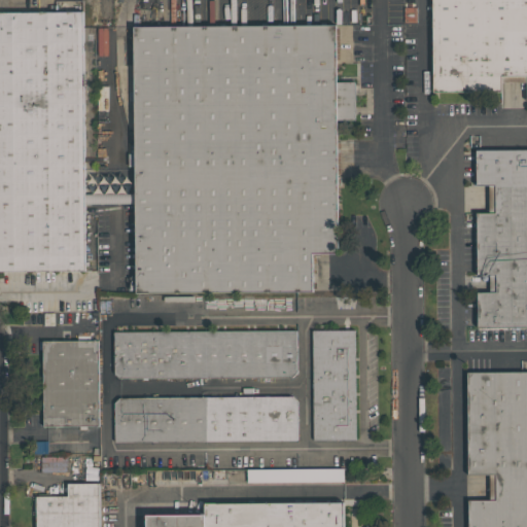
[(526,0),(526,102),(526,103),(526,82),(501,82),(501,93),(431,93),(430,0),(526,0)]
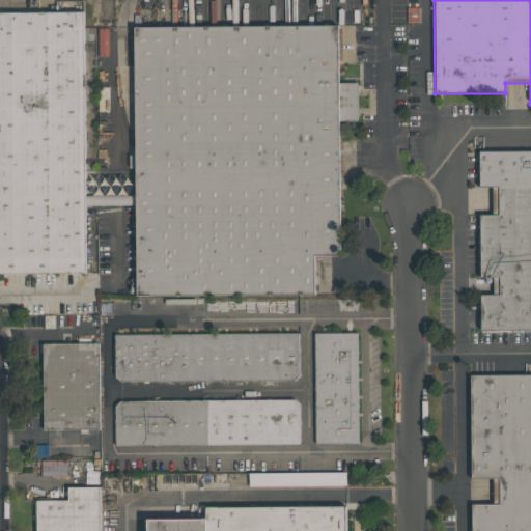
[(86,274),(0,274),(0,10),(85,10),(86,274)]
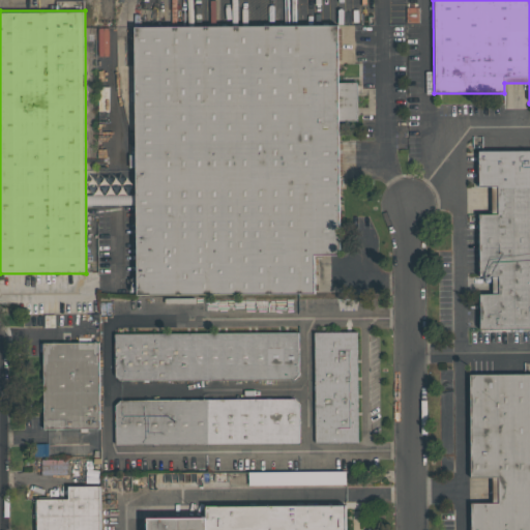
[(315,295),(136,296),(135,25),(339,24),(339,82),(357,81),(358,121),(340,121),(340,256),(315,256),(315,295)]
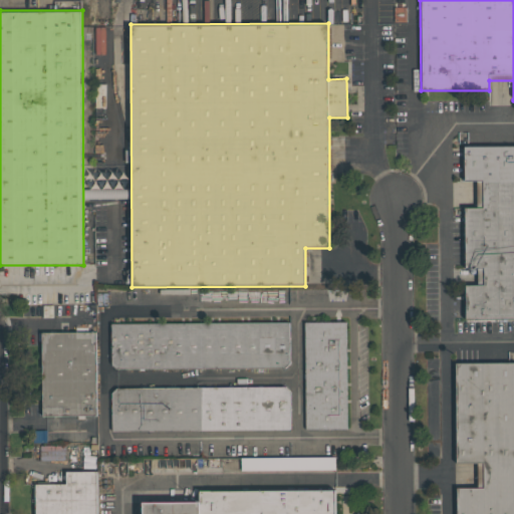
[(463,145),(513,145),(513,319),(465,319),(465,284),(477,284),(477,268),(464,269),(464,207),(476,207),(476,181),(463,181),(463,145)]
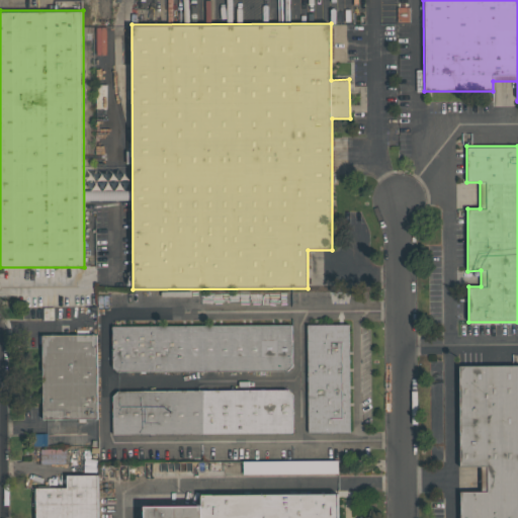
[(84,200),(132,199),(132,180),(106,181),(106,171),(83,172),(84,200)]
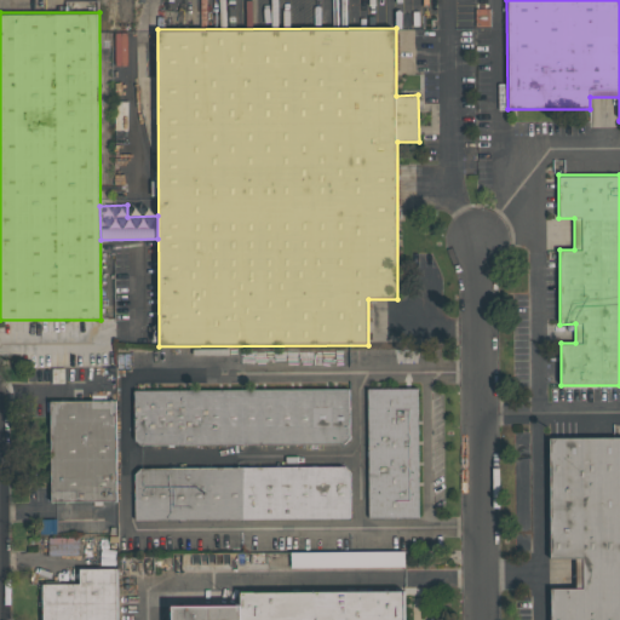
[(133,390),(350,388),(350,438),(344,445),(139,446),(133,441),(133,390)]
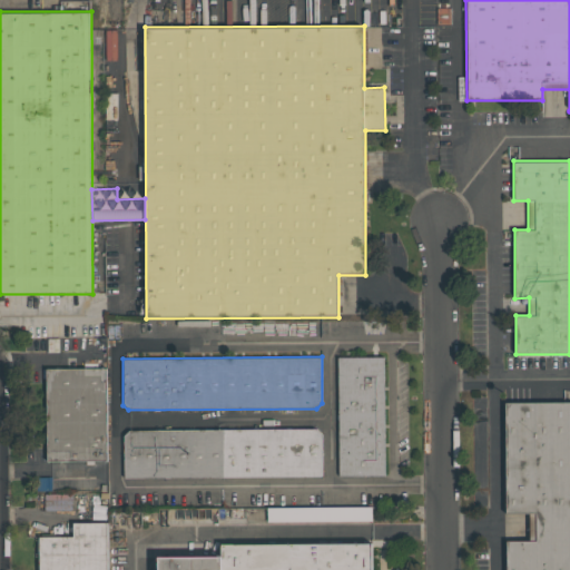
[(384,356),(384,477),(337,477),(337,356),(384,356)]
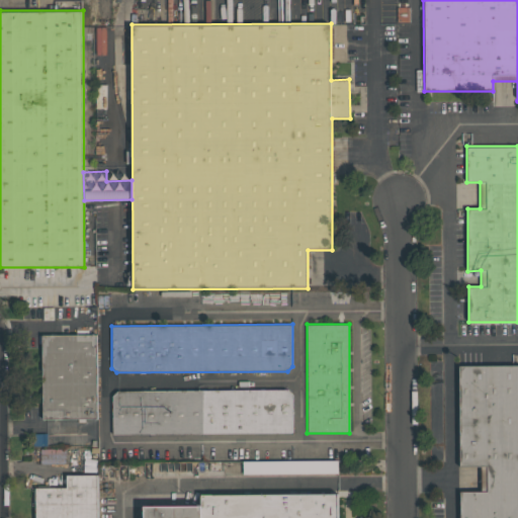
[(41,335),(97,335),(97,419),(41,419),(41,335)]
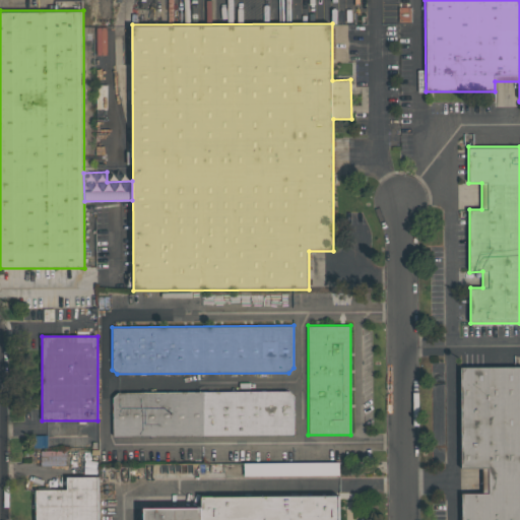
[(519,519),(459,519),(459,492),(480,492),(480,470),(461,470),(460,369),(519,368),(519,519)]
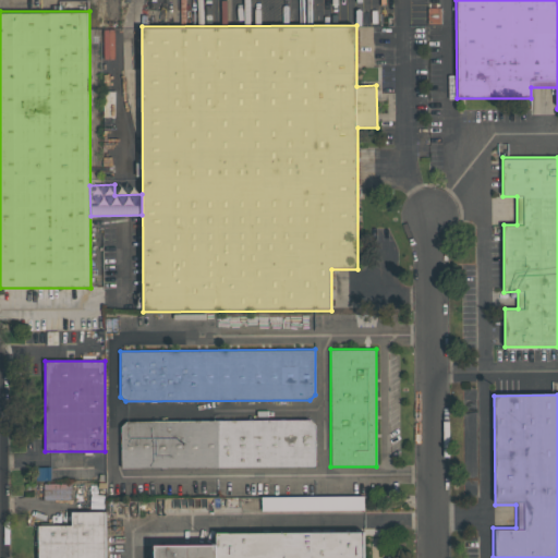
[(315,426),(315,468),(121,468),(121,426),(126,420),(310,419),(315,426)]
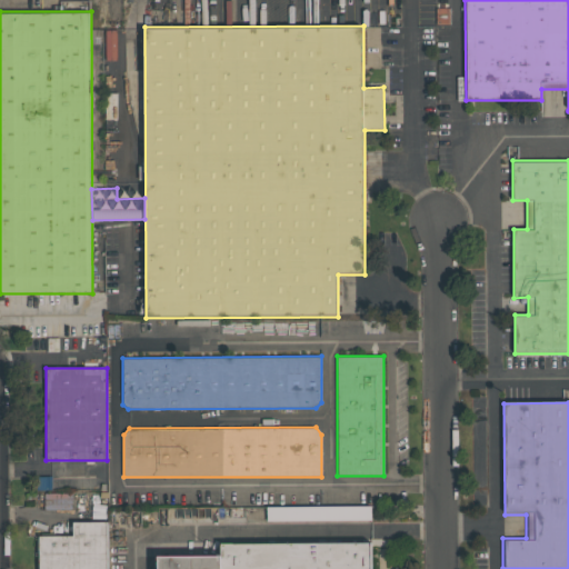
[(370,520),(370,506),(266,507),(266,521),(370,520)]
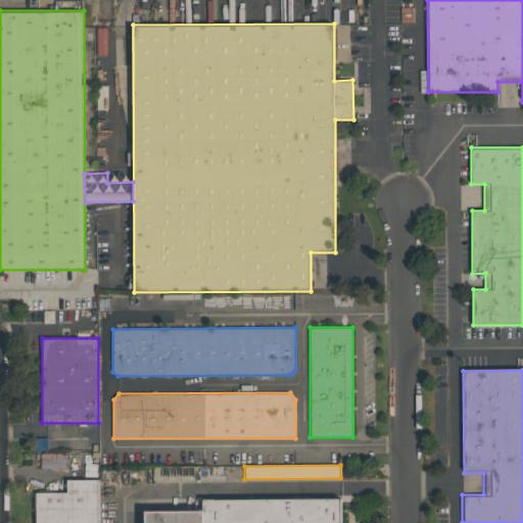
[(99,479),(99,522),(36,522),(36,492),(67,492),(67,479),(99,479)]
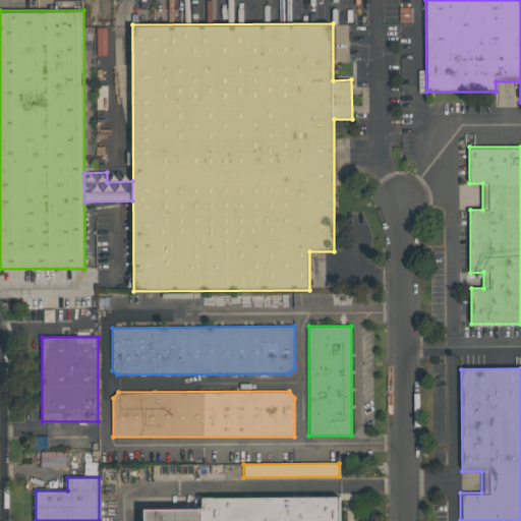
[(201,508),(201,497),(340,496),(340,520),(145,520),(145,509),(201,508)]
